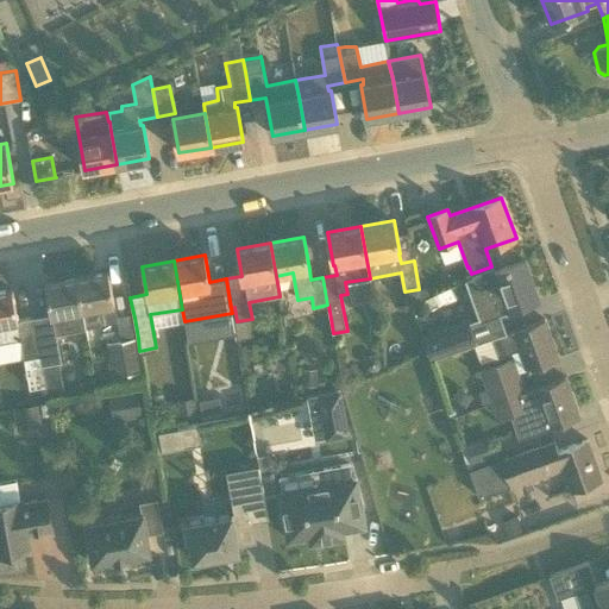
[(538,301),(523,261),(494,271),(491,267),(471,274),(472,277),(466,280),(481,321),(538,301)]
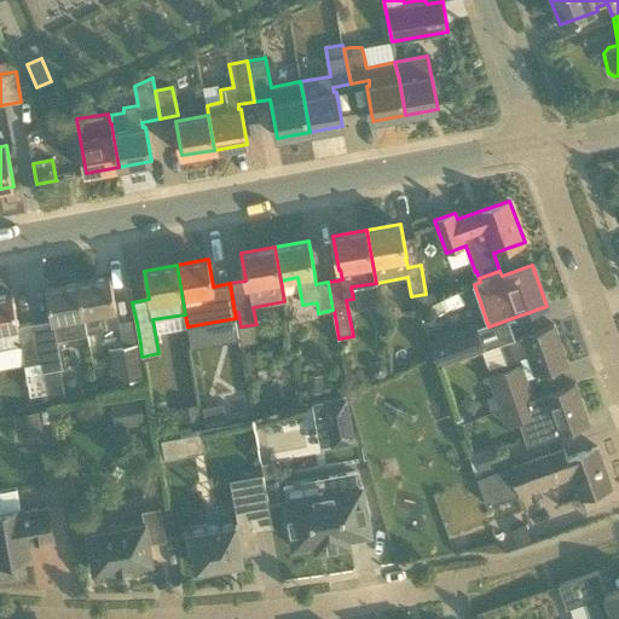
[(79,283),(87,331),(120,327),(110,277),(79,283)]
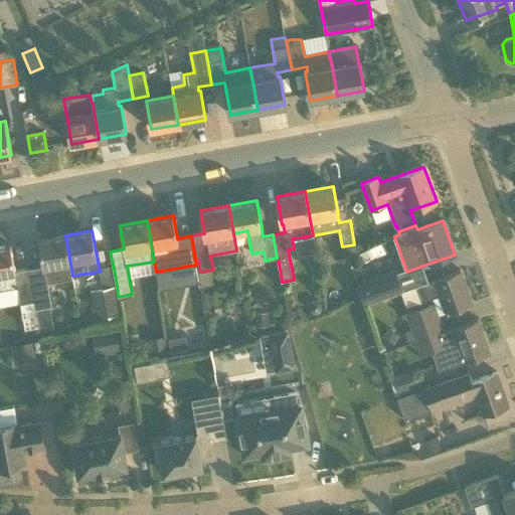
[(43,266),(46,281),(72,276),(65,235),(38,240),(43,266)]
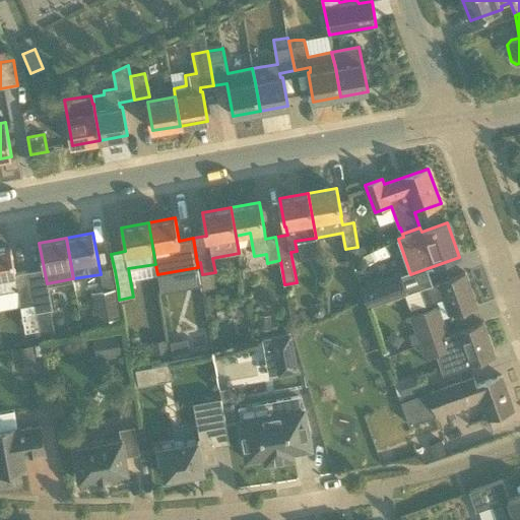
[(15,273),(10,247),(0,249),(0,291),(18,288),(26,331),(41,328),(38,311),(29,270),(15,273)]
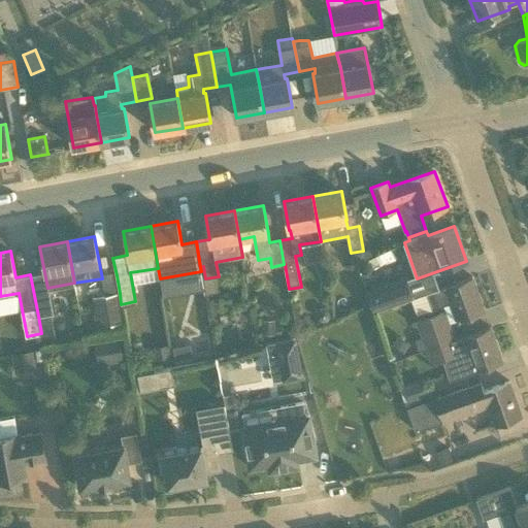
[(52,314),(47,288),(44,272),(30,274),(38,316),(52,314)]
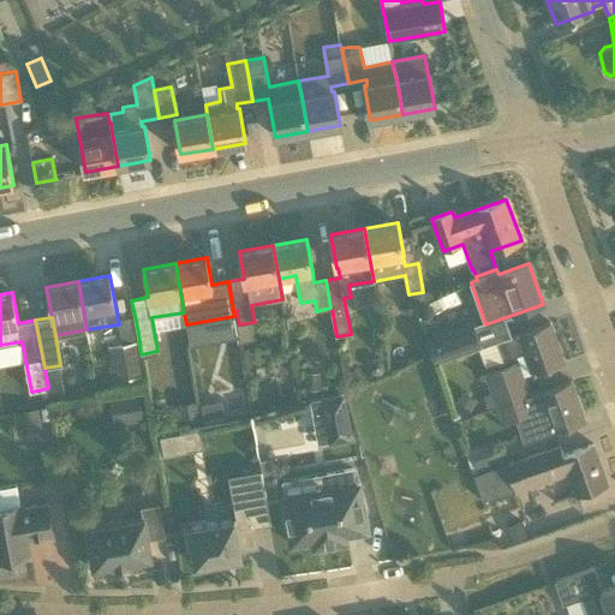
[(435,363),(482,346),(472,321),(425,338),(431,353),(435,363)]
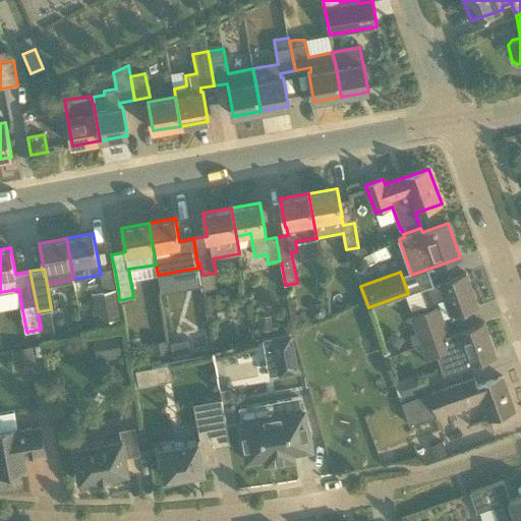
[(478,307),(466,273),(421,289),(426,304),(445,297),(452,316),(478,307)]
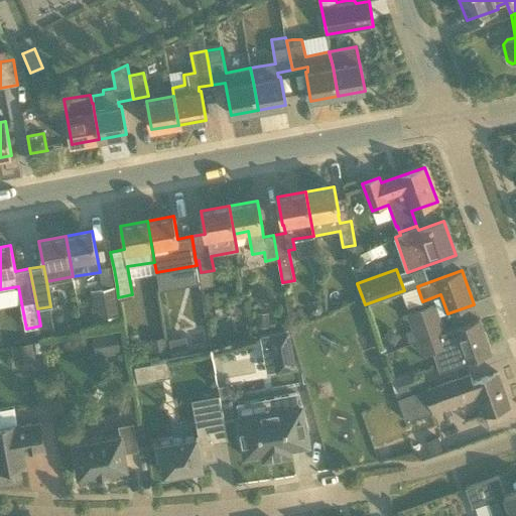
[(96,318),(121,314),(118,297),(117,286),(91,290),(96,318)]
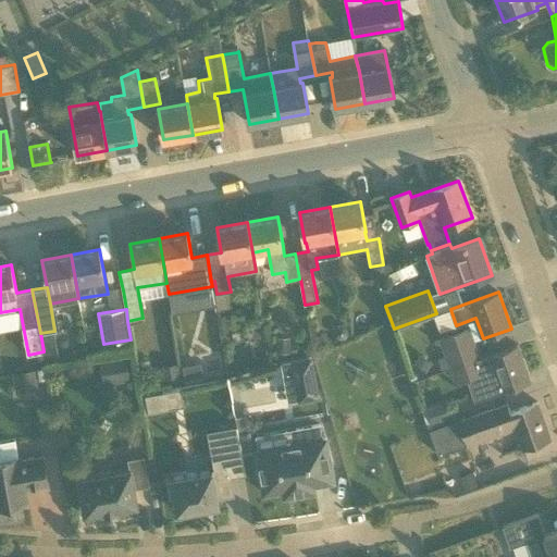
[(449,369),(456,384),(485,373),(469,326),(438,337),(449,369)]
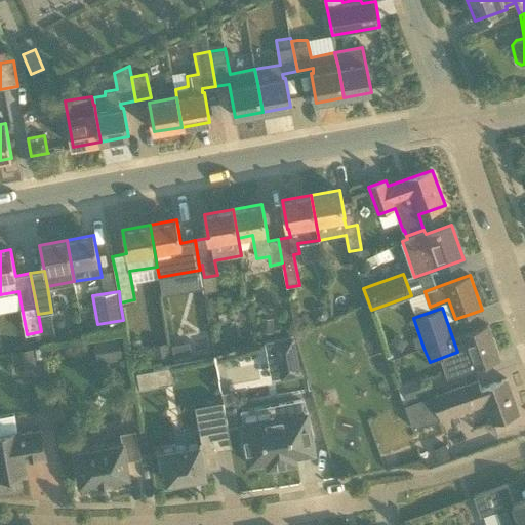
[(473,369),(499,360),(487,325),(460,334),(473,369)]
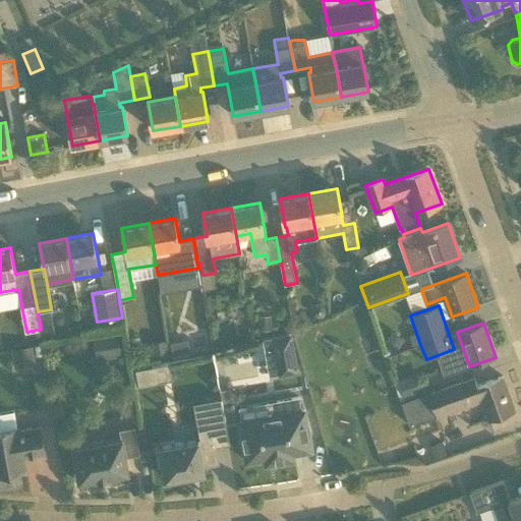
[(95,359),(118,355),(114,332),(91,337),(95,359)]
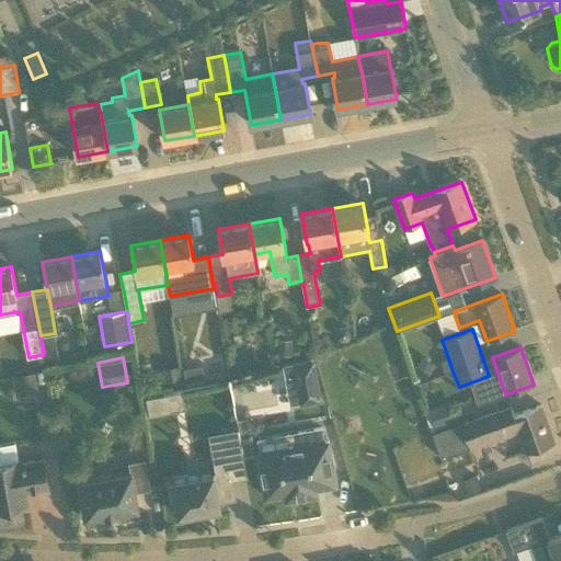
[(313,362),(294,365),(301,404),(320,400),(313,362)]
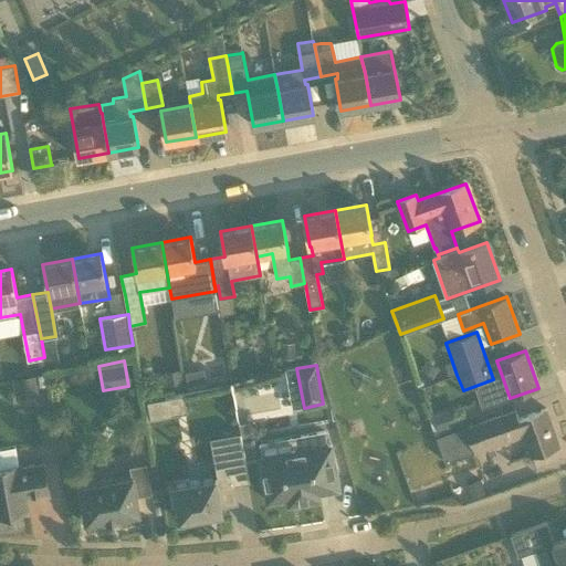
[(203,369),(185,373),(188,387),(207,383),(206,373),(205,369),(203,369)]
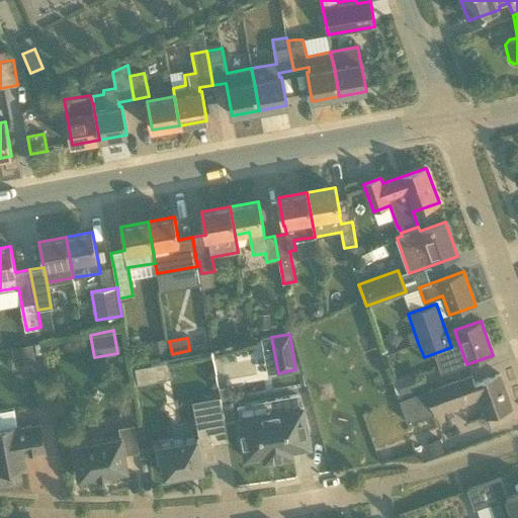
[(32,344),(11,348),(14,366),(35,362),(32,344)]
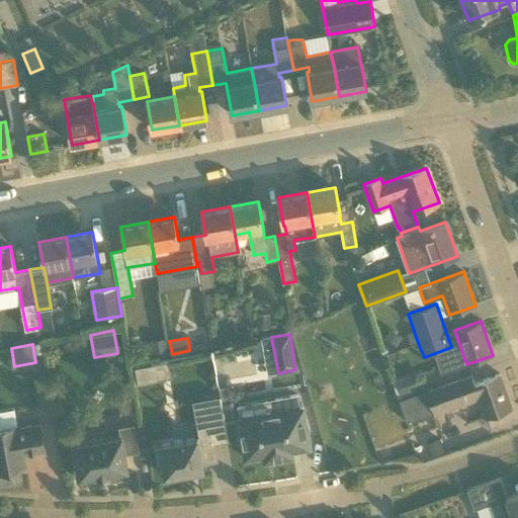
[(139,384),(169,379),(166,363),(136,368),(139,384)]
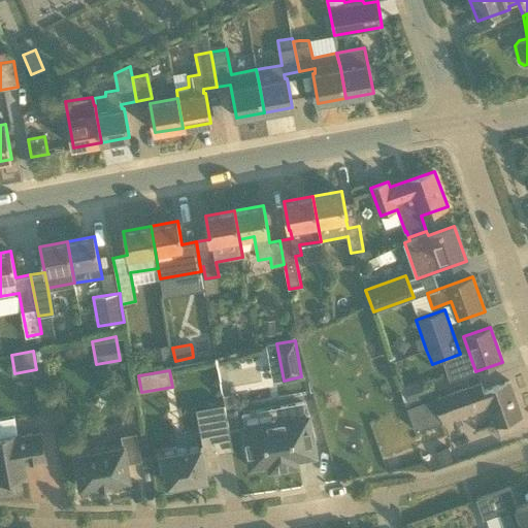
[(404,403),(428,396),(423,377),(398,385),(404,403)]
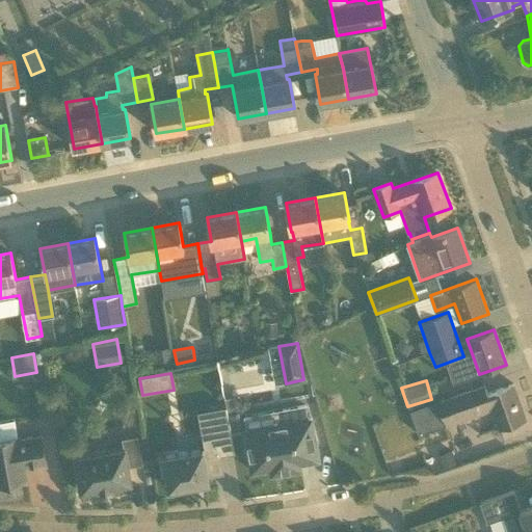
[(488,393),(485,383),(410,410),(419,434),(491,408),(499,429),(526,420),(512,384),(488,393)]
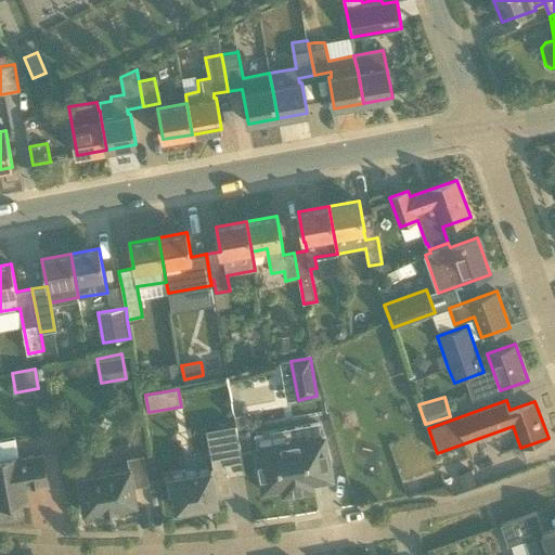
[(321,437),(319,423),(295,427),(297,441),(255,449),(257,464),(256,466),(257,476),(260,478),(262,492),(283,488),(284,494),(314,489),(311,477),(332,473),(324,437),(321,437)]
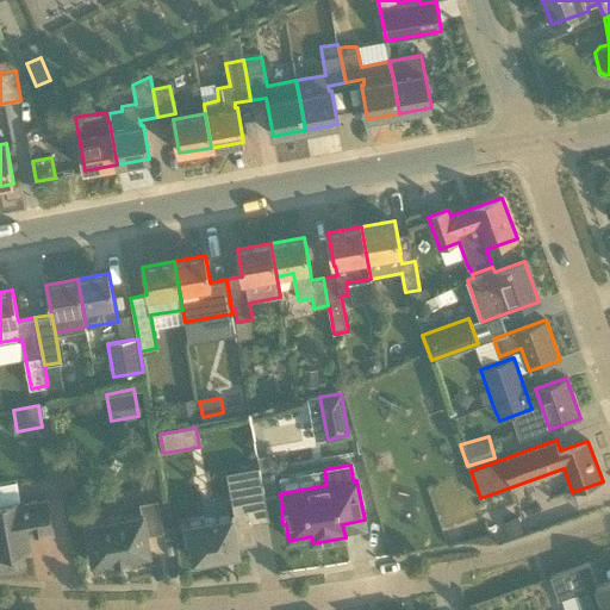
[(0,484),(0,554),(31,549),(27,529),(35,528),(36,534),(53,530),(47,499),(23,503),(23,500),(19,500),(17,481),(0,484)]
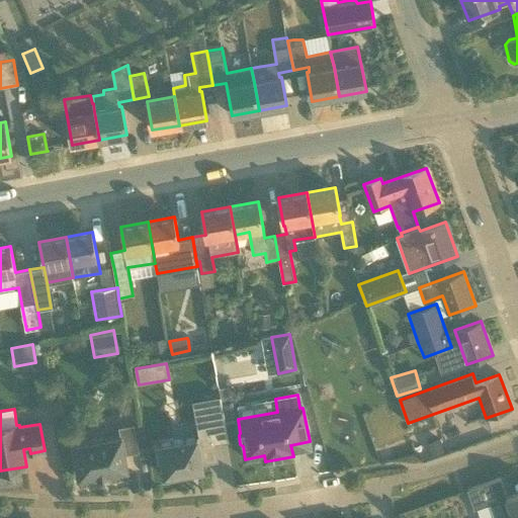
[(98,476),(110,473),(127,468),(125,454),(140,451),(135,424),(118,427),(120,436),(73,444),(79,477),(97,473),(98,476)]
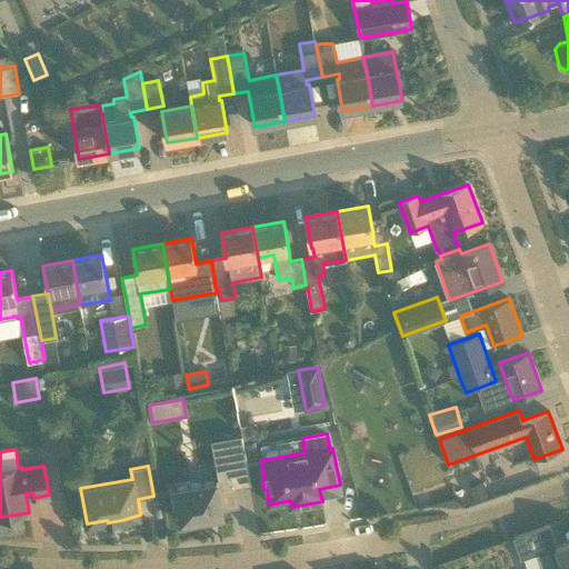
[(223,515),(222,508),(239,505),(231,466),(218,468),(220,480),(175,488),(175,490),(172,490),(176,509),(178,509),(181,522),(223,515)]
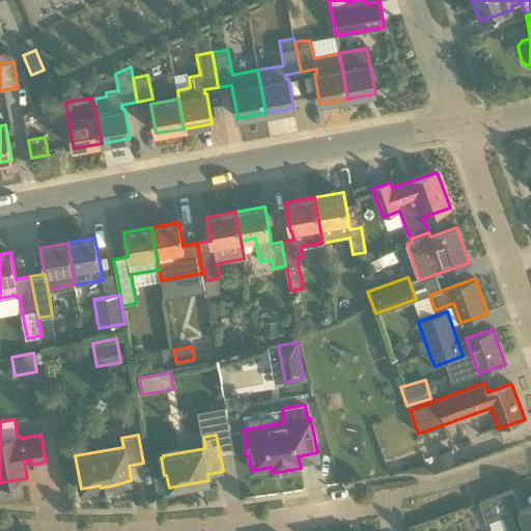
[(530,530),(530,505),(520,509),(512,490),(479,502),(486,523),(503,516),(508,530),(530,530)]
